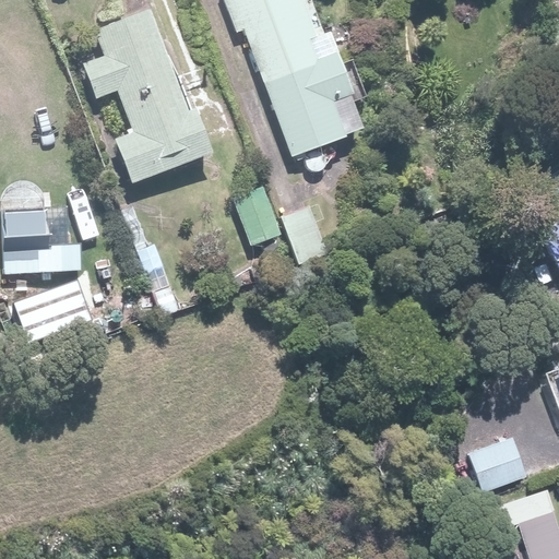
[(326,15),(306,23),(297,0),(226,0),(237,32),(250,27),(296,154),(347,135),(334,100),(356,93),(326,15)]
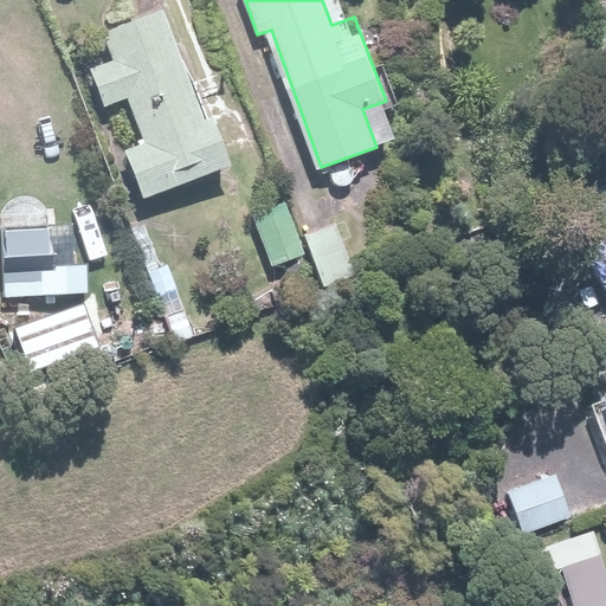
[(146,202),(166,195),(229,171),(166,13),(104,38),(114,60),(94,69),(107,103),(127,96),(144,142),(124,149),(146,202)]
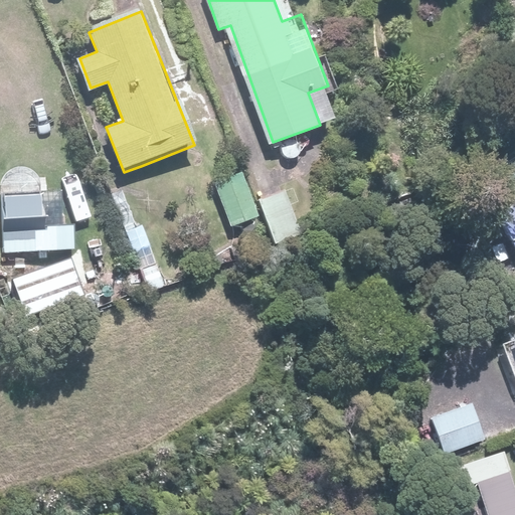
[(514,184),(487,199),(514,251),(514,184)]
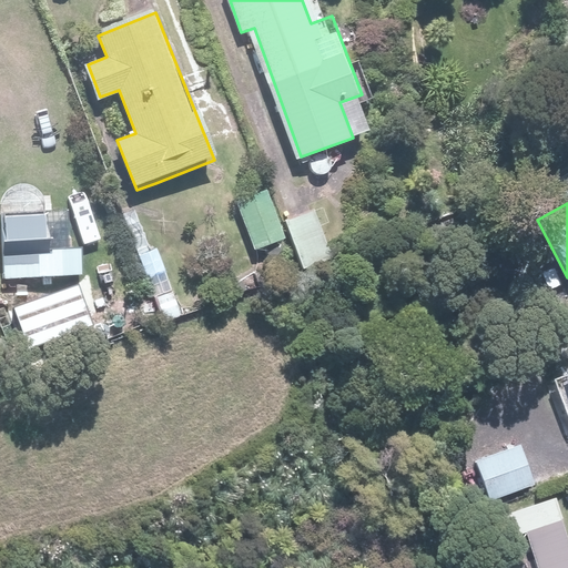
[(2,213),(6,276),(88,272),(87,247),(49,250),(47,210),(2,213)]
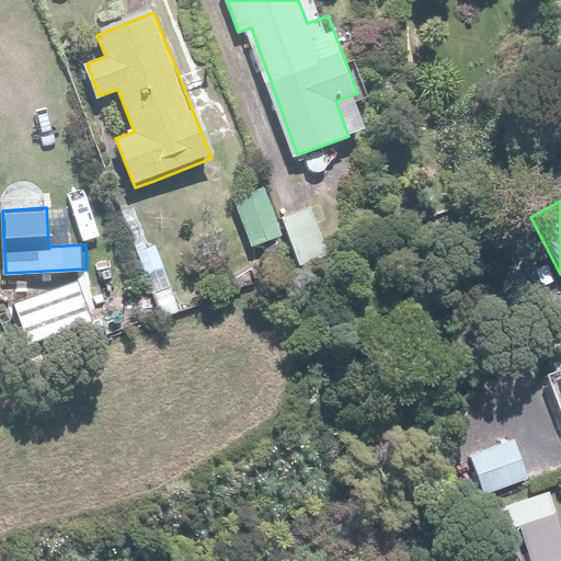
[(78,282),(10,306),(26,351),(93,327),(78,282)]
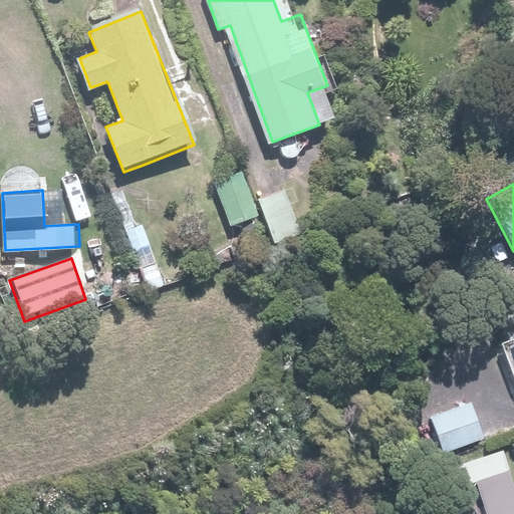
[(473,405),(430,419),(441,453),(484,439),(473,405)]
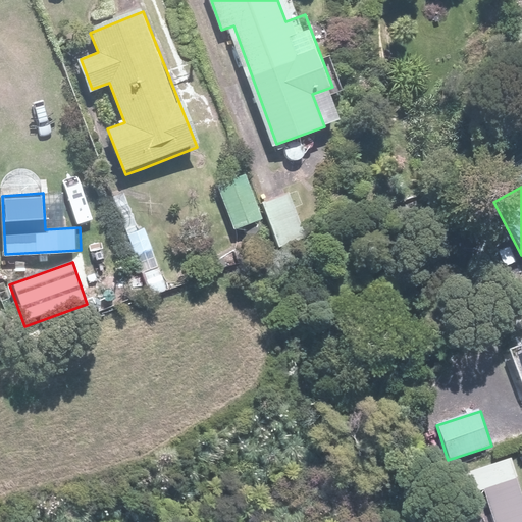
[(521,521),(521,496),(512,466),(480,476),(496,521),(521,521)]
